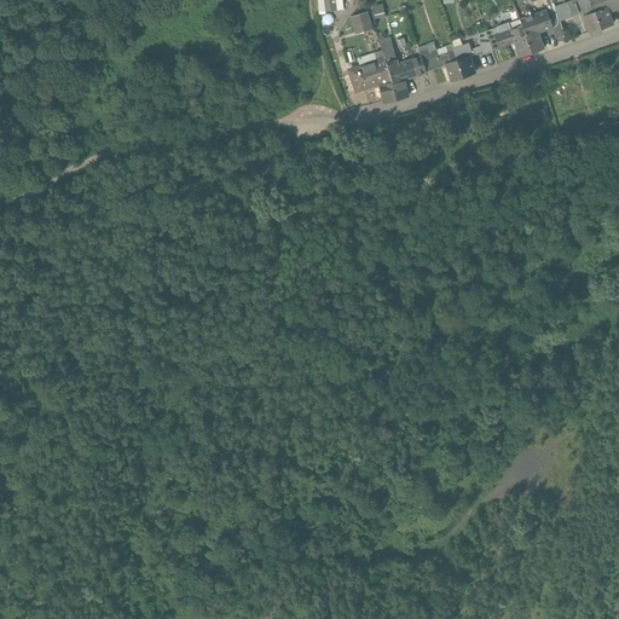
[(318,0),(318,12),(343,10),(342,0),(318,0)]
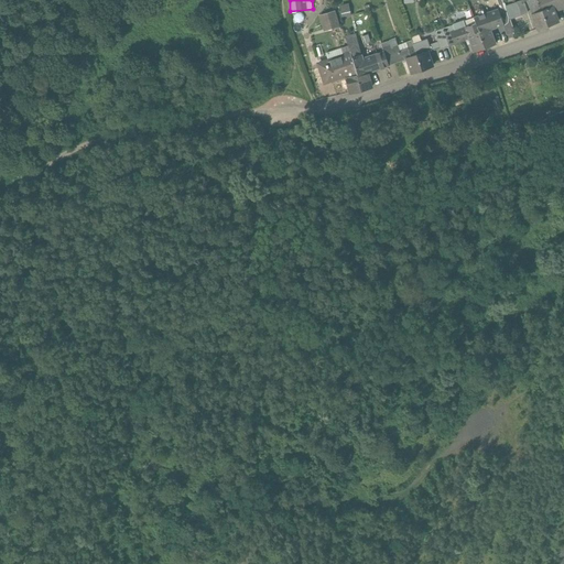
[(548,25),(539,2),(539,3),(537,0),(525,0),(527,0),(537,30),(548,25)]
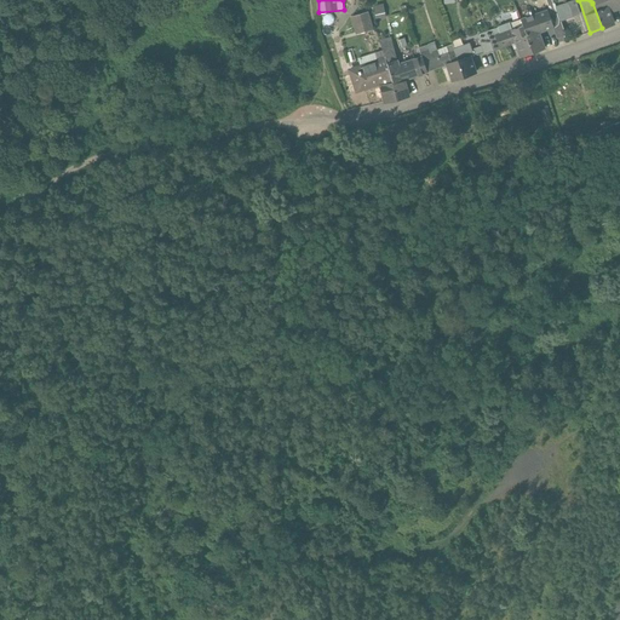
[(619,0),(590,0),(592,4),(592,3),(602,28),(613,24),(608,10),(616,7),(618,10),(619,7),(619,0)]
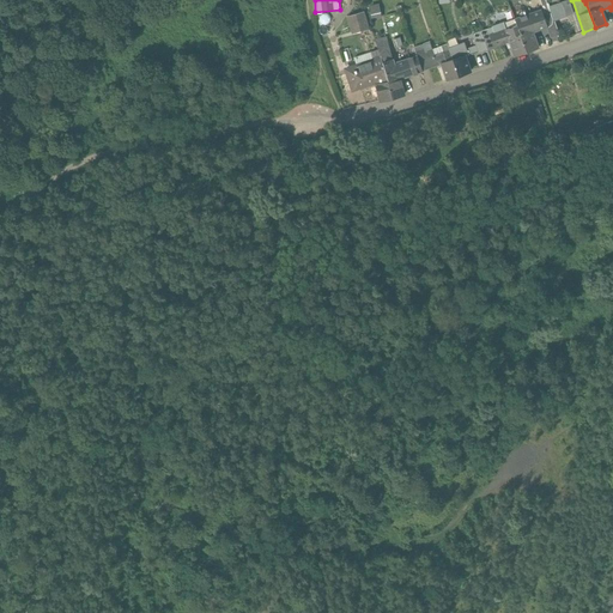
[(568,1),(550,8),(554,22),(572,14),(568,1)]
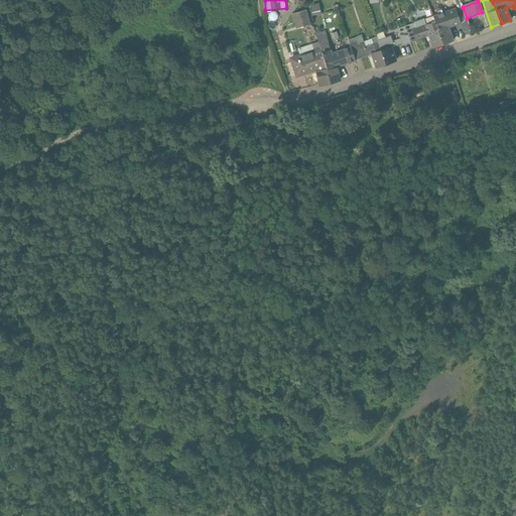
[(463,7),(462,6),(455,9),(460,23),(464,32),(471,29),(467,18),(463,7)]
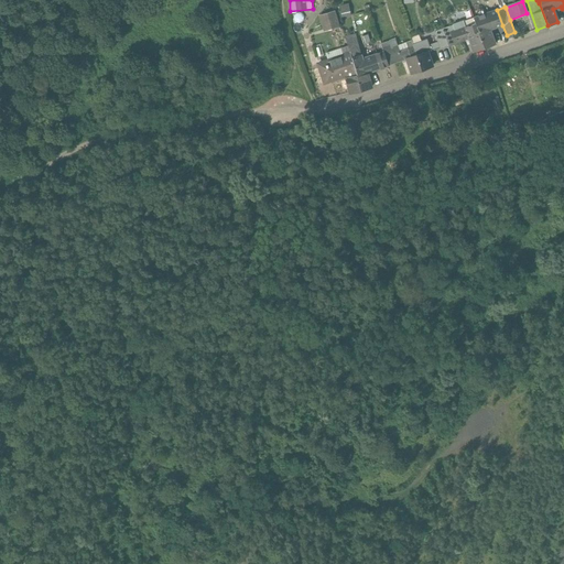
[(497,10),(474,19),(475,24),(479,33),(485,49),(495,44),(490,30),(502,25),(497,10)]
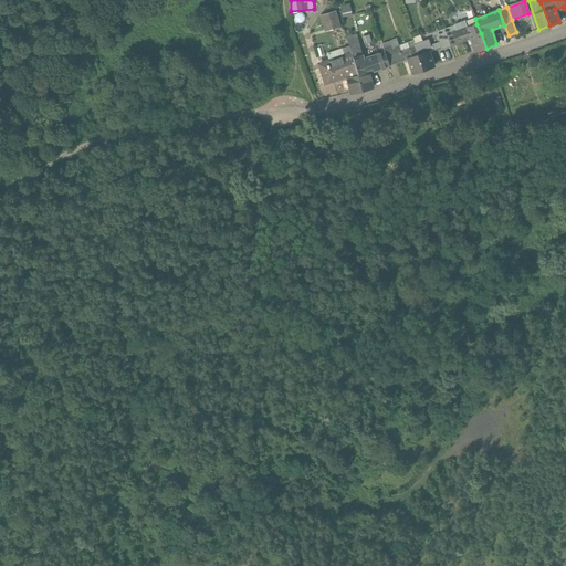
[(335,11),(322,16),(325,30),(339,27),(335,11)]
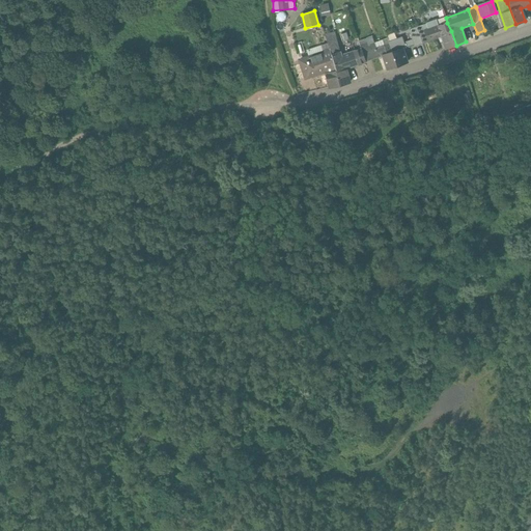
[(428,29),(425,31),(428,40),(429,40),(442,35),(447,49),(456,46),(451,31),(447,23),(428,29)]
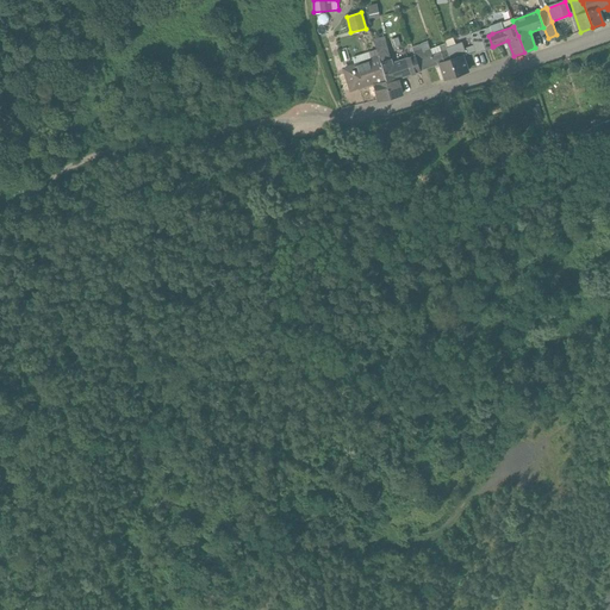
[(491,27),(479,32),(485,51),(493,49),(493,47),(492,47),(489,36),(492,33),(491,27)]
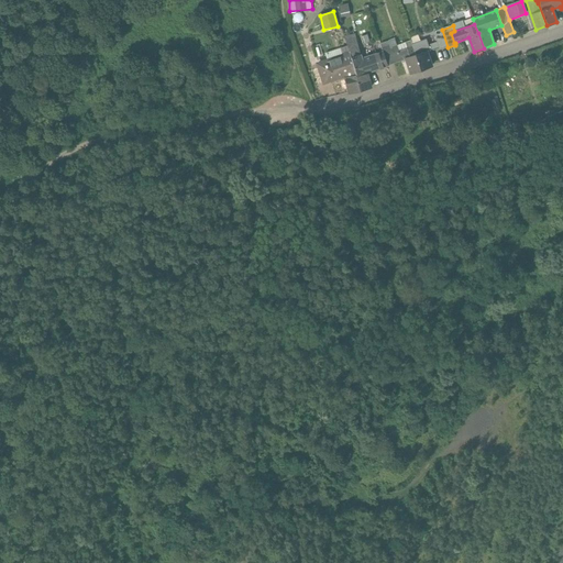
[(357,42),(348,45),(348,46),(351,58),(361,56),(357,42)]
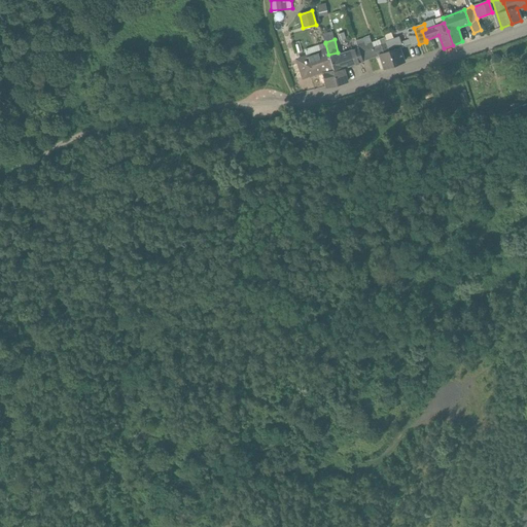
[(385,42),(384,39),(379,41),(380,45),(373,48),(372,44),(364,46),(369,60),(381,56),(385,69),(393,66),(385,42)]
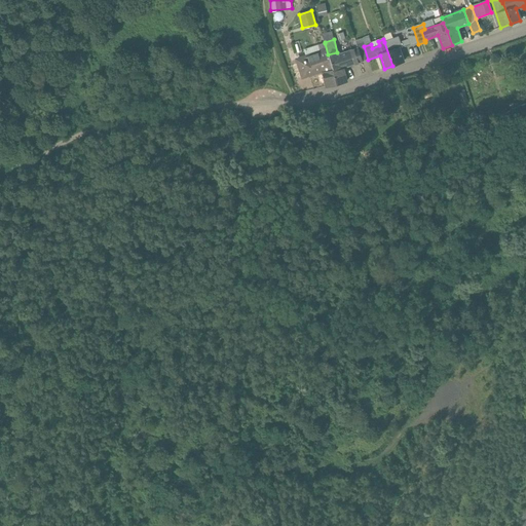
[(395,39),(386,42),(386,41),(384,42),(392,66),(403,62),(395,39)]
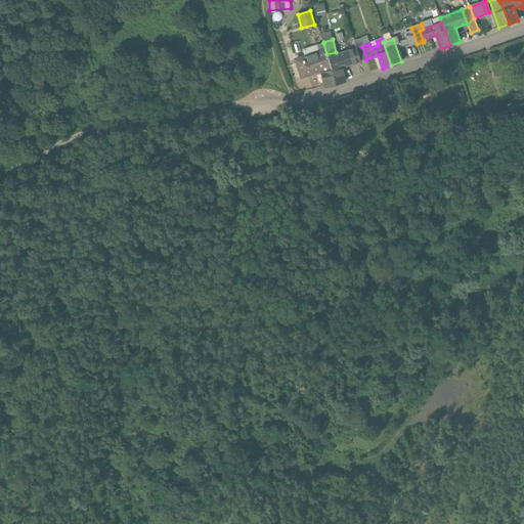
[(362,46),(360,40),(354,42),(356,49),(360,61),(366,59),(362,46)]
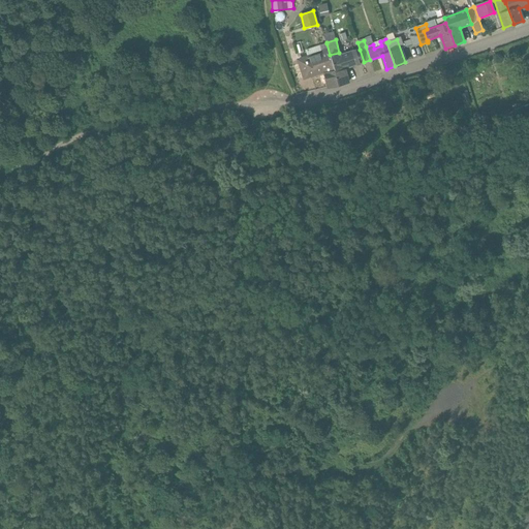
[(327,43),(321,45),(323,53),(299,60),(304,78),(323,72),(328,88),(338,85),(333,62),(332,62),(330,55),(327,43)]
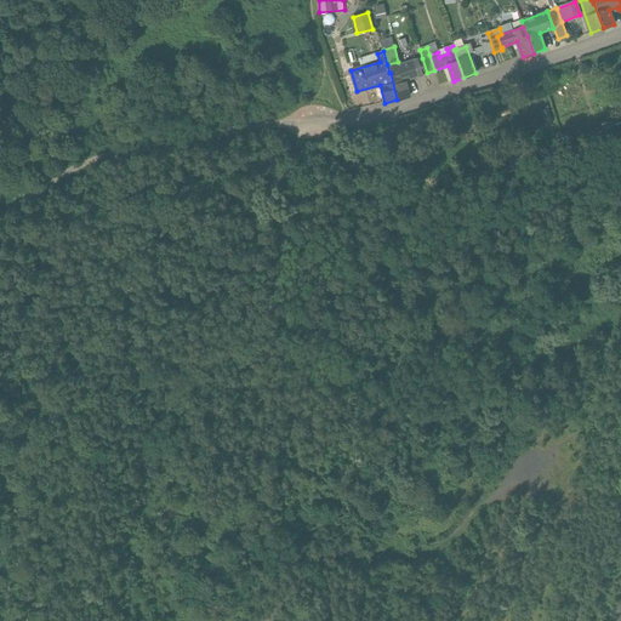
[(422,58),(409,63),(414,78),(427,73),(422,58)]
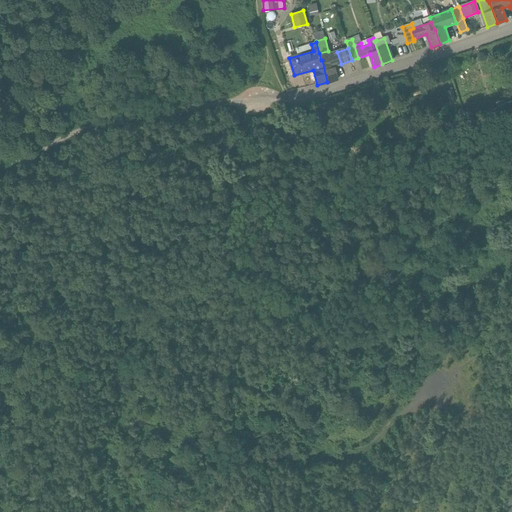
[(337,52),(329,54),(328,51),(319,53),(321,60),(322,60),(327,82),(336,80),(333,67),(341,64),(337,52)]
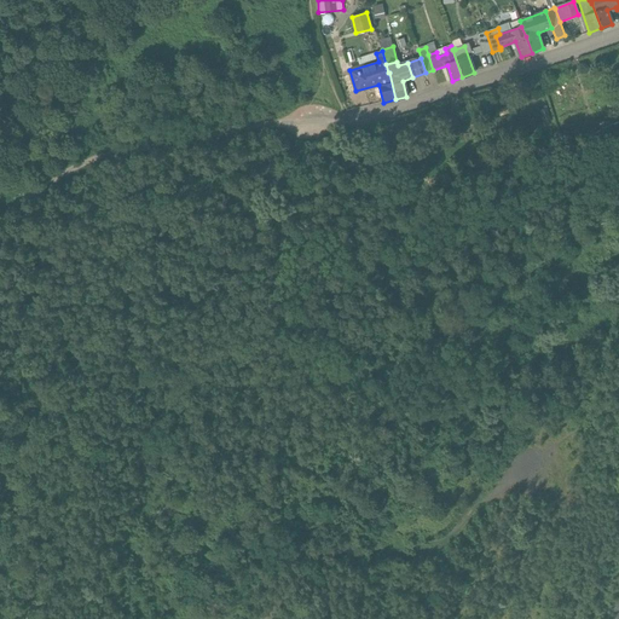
All buildings are outlined.
